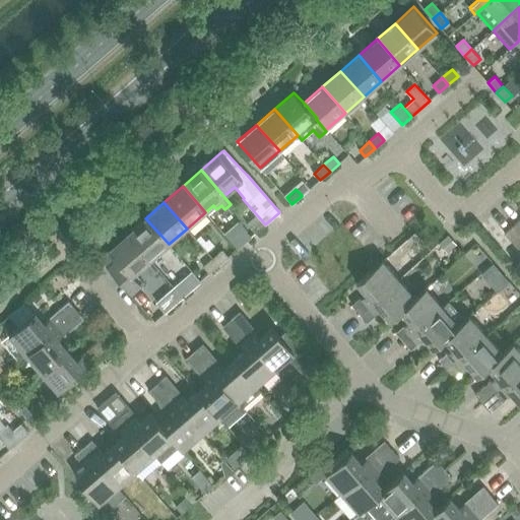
[(259,217),(250,226),(256,234),(265,224),(259,217)]
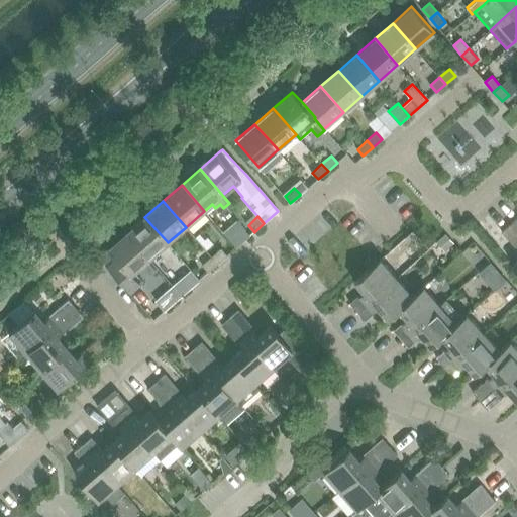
[(144,217),(126,232),(149,259),(168,242),(144,217)]
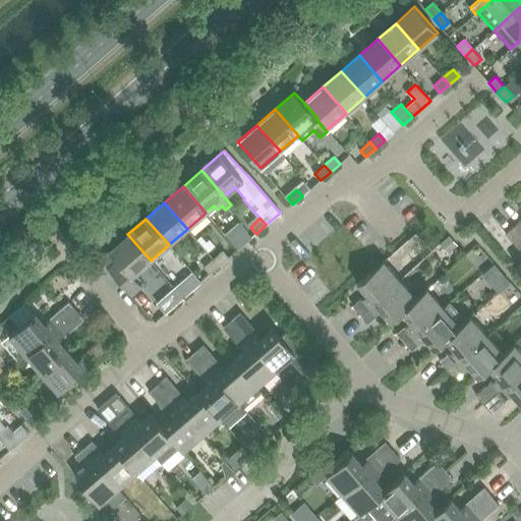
[(246,242),(247,242),(251,238),(245,231),(238,222),(225,234),(238,249),(246,242)]
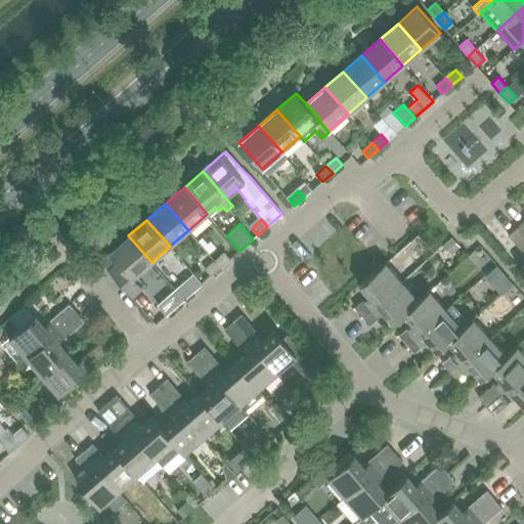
[(523,235),(517,227),(508,235),(523,253),(523,264),(519,269),(523,274),(523,235)]
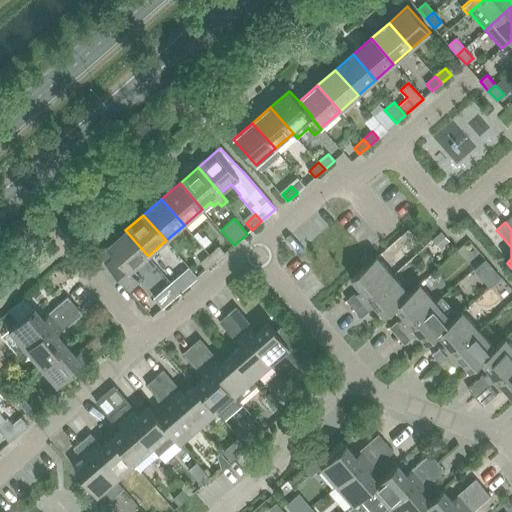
[(99,254),(106,262),(131,290),(139,283),(129,272),(148,256),(125,230),(107,247),(99,254)]
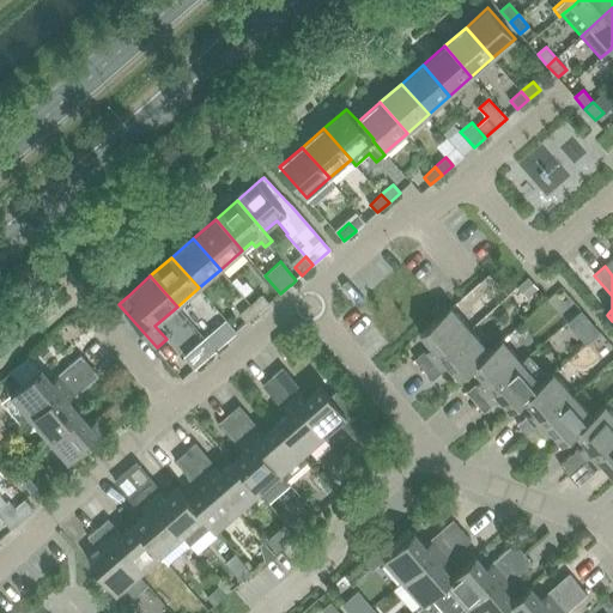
[(236,278),(231,281),(244,296),(252,290),(246,283),(242,285),(236,278)]
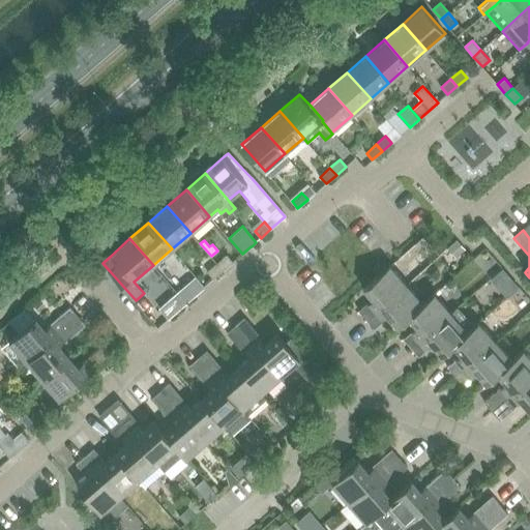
[(457,241),(448,248),(455,257),(464,249),(457,241)]
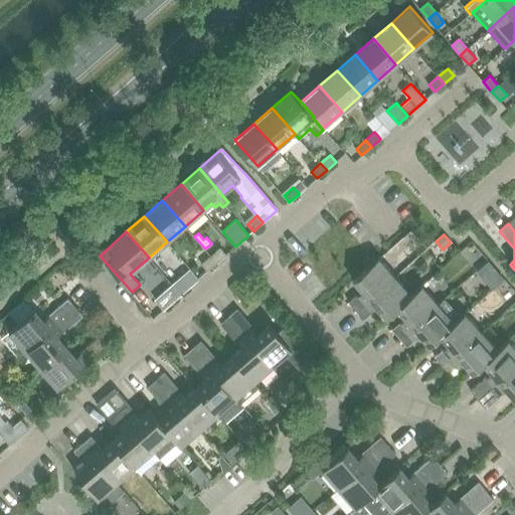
[(220,247),(211,255),(217,263),(226,254),(220,247)]
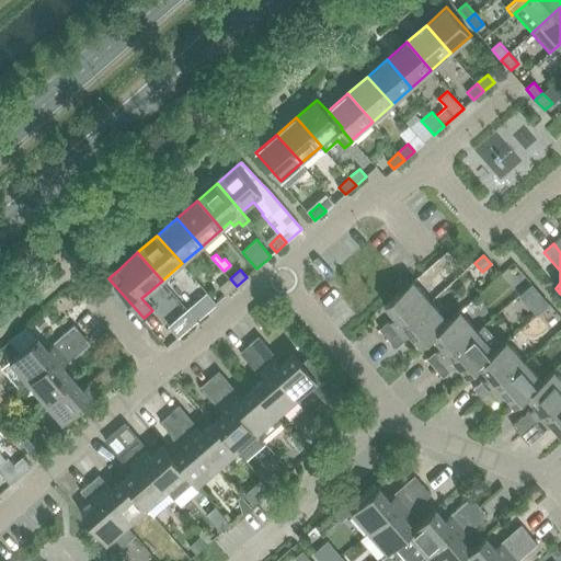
[(237,286),(230,278),(219,287),(226,295),(237,286)]
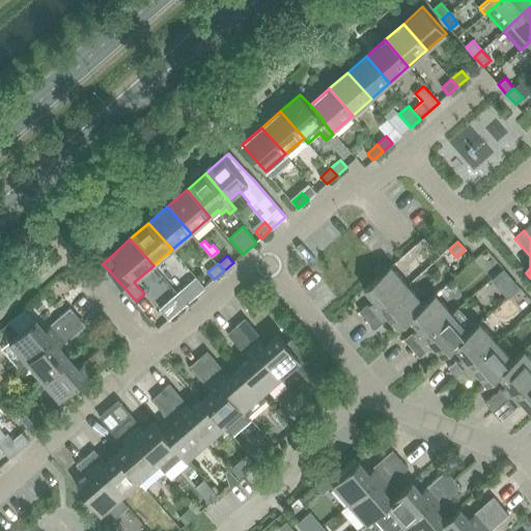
[(360,311),(367,320),(407,285),(390,266),(364,288),(374,300),(368,305),(368,304),(360,311)]
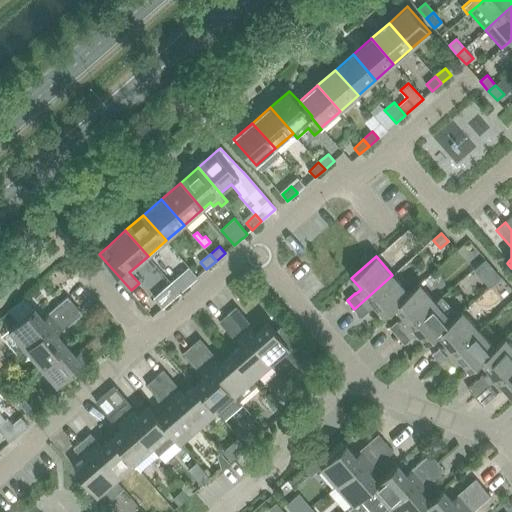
[(485,258),(473,269),(479,276),(491,265),(485,258)]
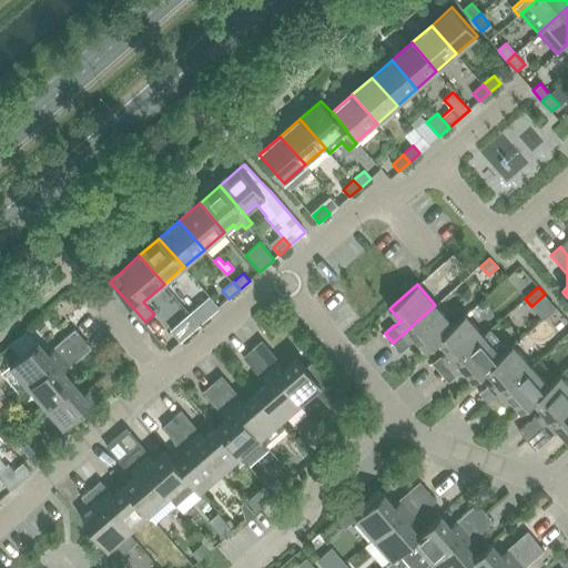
[(426,351),(438,341),(437,340),(453,325),(435,305),(393,343),(402,352),(409,344),(409,343),(415,338),(426,351)]
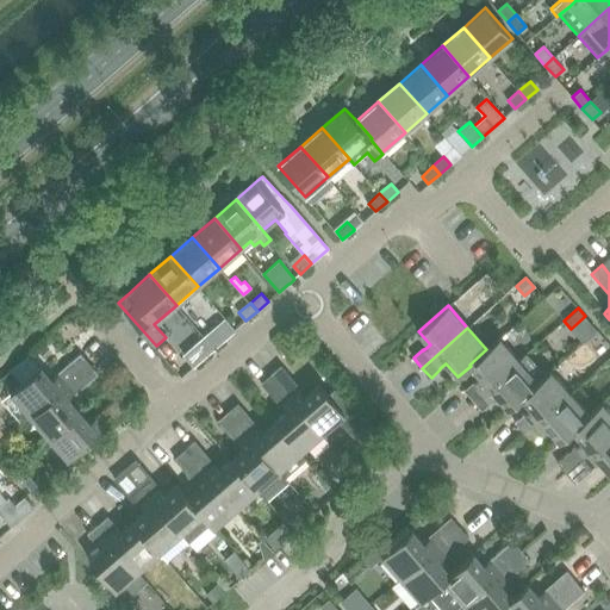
[(218,330),(207,340),(215,348),(225,338),(218,330)]
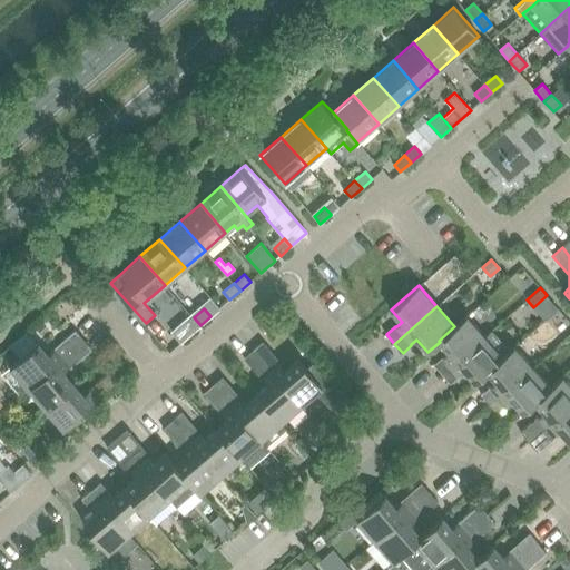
[(433,364),(442,374),(485,337),(467,315),(454,326),(439,341),(440,342),(449,353),(443,357),(442,357),(433,364)]
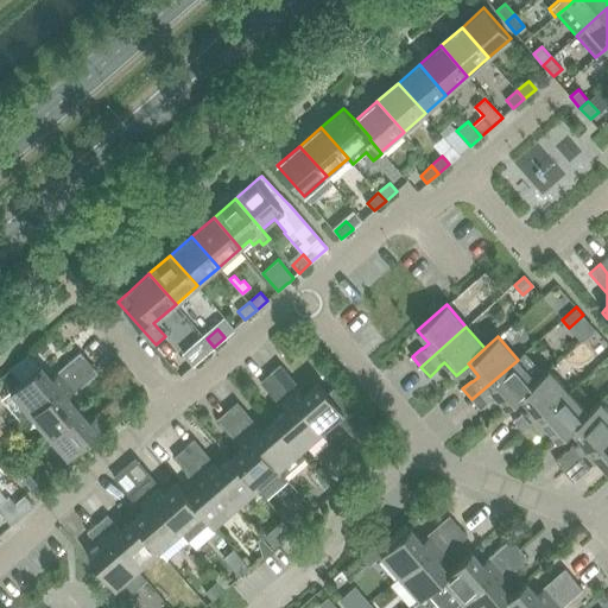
[(13,393),(2,401),(18,418),(27,410),(31,415),(89,363),(81,353),(58,372),(59,373),(52,379),(42,366),(25,380),(11,392),(13,393)]
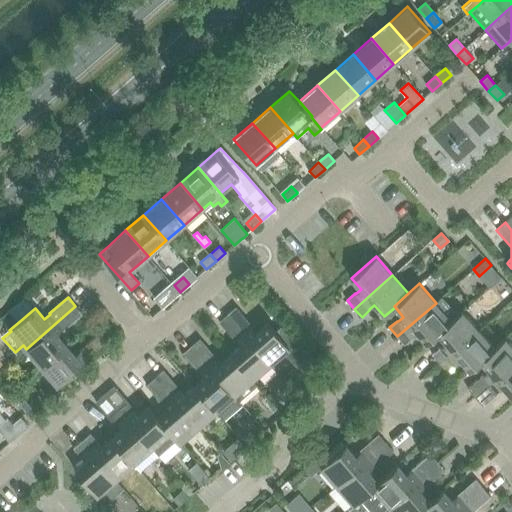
[(436,303),(397,336),(404,345),(412,338),(412,337),(417,332),(426,343),(437,334),(436,333),(451,320),(457,315),(451,308),(442,297),(436,303)]
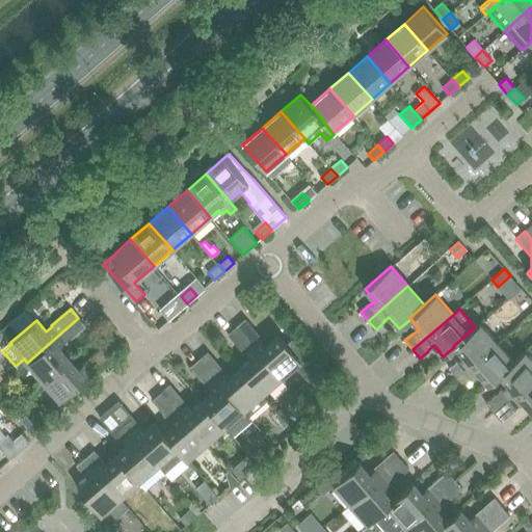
[(27,363),(43,381),(70,358),(60,347),(65,343),(67,343),(86,326),(78,318),(27,363)]
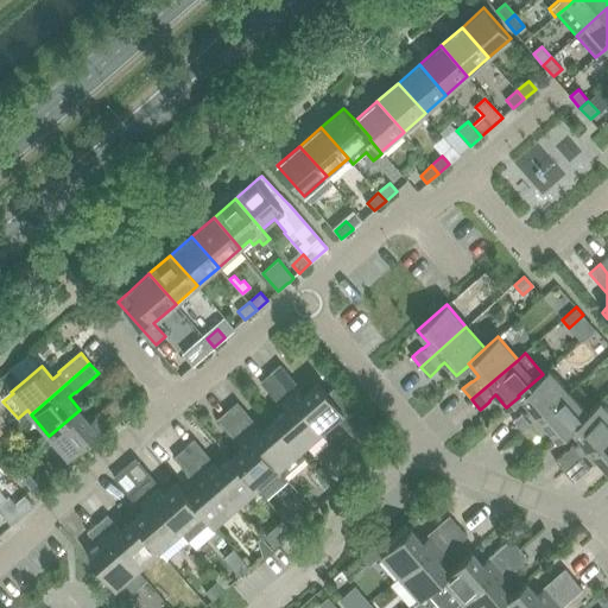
[(280,365),(271,373),(322,431),(336,418),(354,438),(369,424),(335,385),(327,393),(318,382),(304,394),(299,387),(301,386),(280,365)]
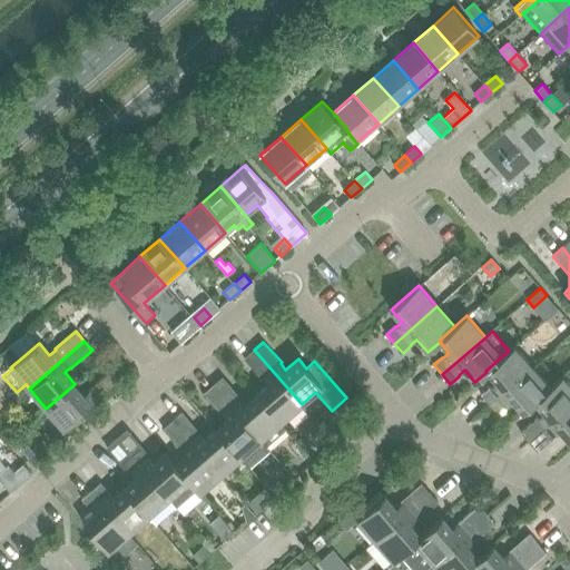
[(481,395),(490,404),(532,366),(514,346),(502,356),(485,371),(487,372),(497,383),(491,389),(490,387),(481,395)]
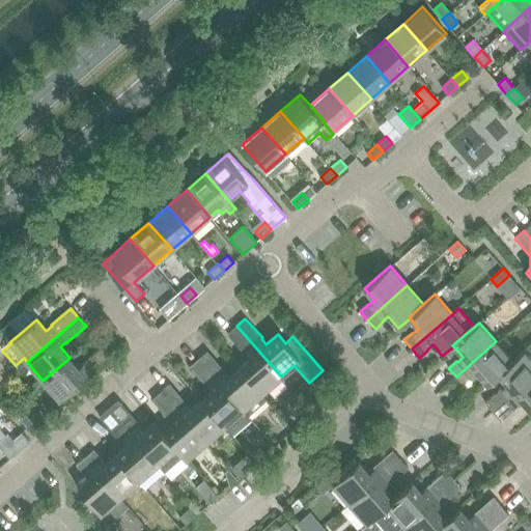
[(250,358),(240,367),(262,393),(281,376),(236,326),(227,334),(244,354),(245,353),(250,358)]
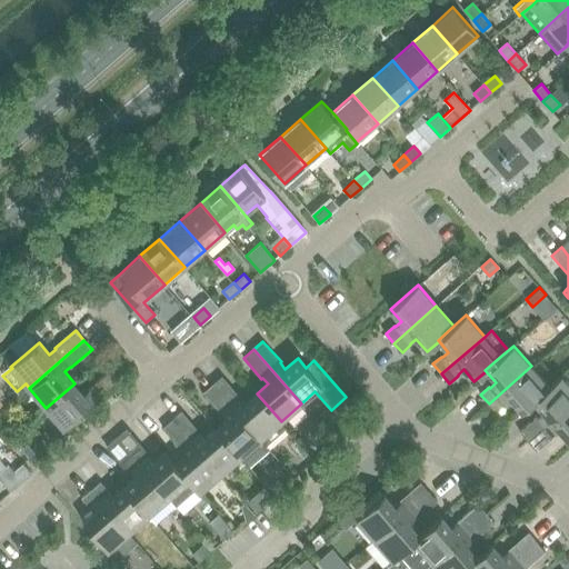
[(521,411),(533,401),(532,400),(549,387),(531,366),(489,403),(497,413),(506,406),(505,405),(511,399),(521,411)]
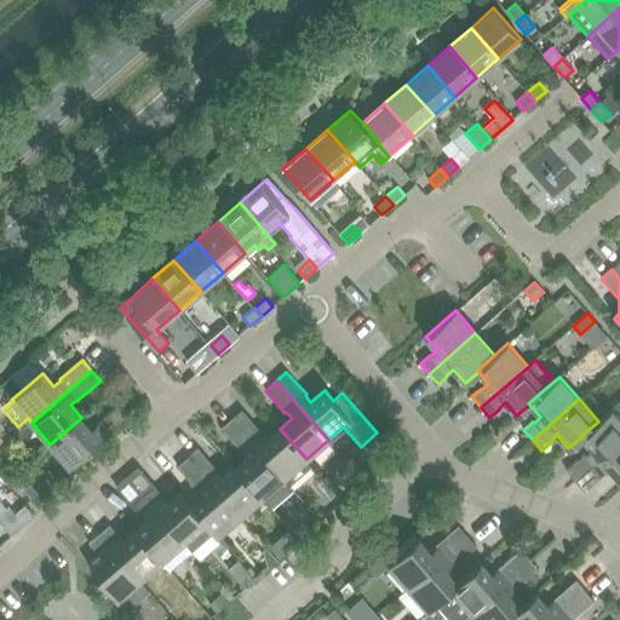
[(81,418),(50,445),(70,466),(130,414),(120,403),(97,423),(98,424),(92,430),(81,418)]
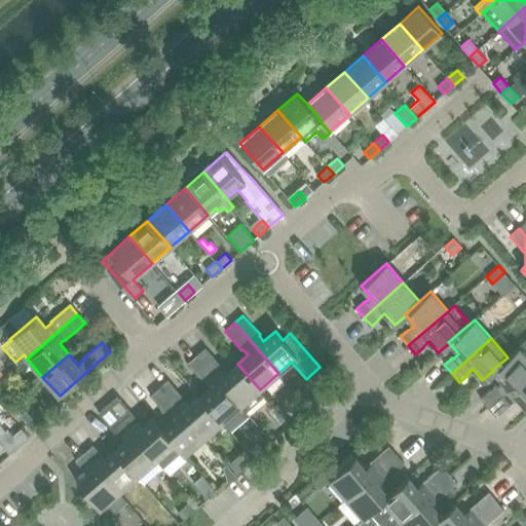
[(205,347),(196,355),(229,392),(240,406),(246,412),(265,396),(260,389),(237,364),(226,373),(221,368),(222,367),(205,347)]
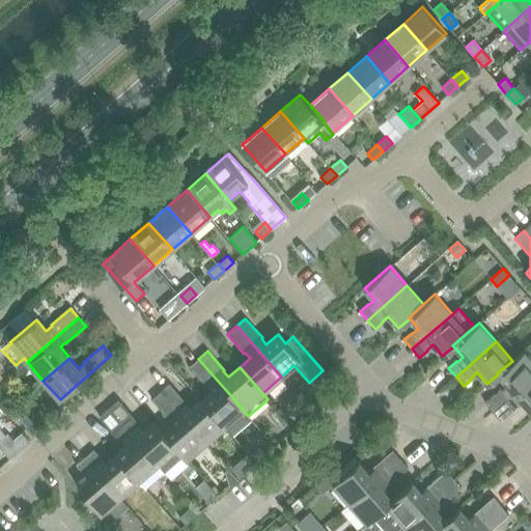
[(484,403),(493,412),(530,379),(530,359),(524,351),(512,361),(497,373),(498,374),(507,386),(502,390),(501,389),(484,403)]
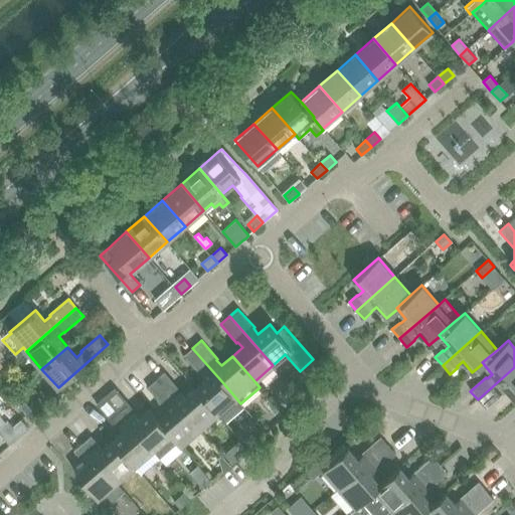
[(224,384),(192,348),(184,355),(200,374),(201,373),(206,379),(200,384),(195,388),(217,413),(225,422),(243,406),(240,403),(235,397),(224,384)]
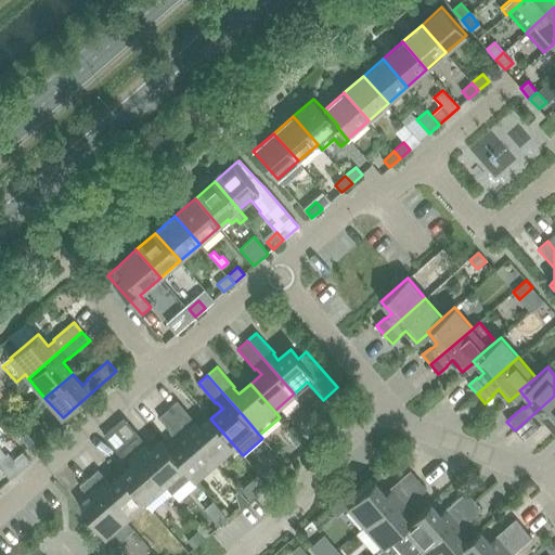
[(554,396),(515,430),(523,440),(540,425),(539,424),(545,420),(554,430),(554,396)]
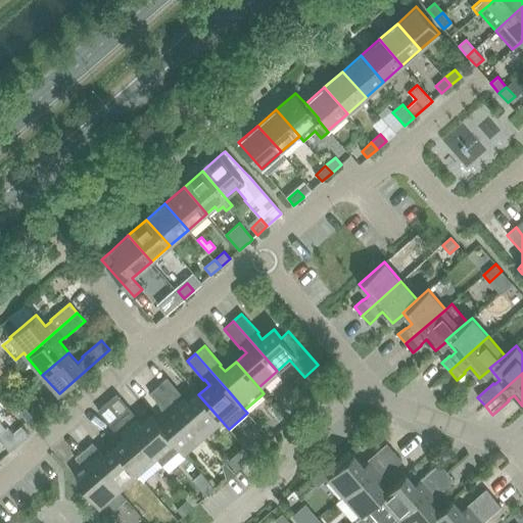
[(168,378),(158,385),(203,435),(221,420),(198,394),(188,403),(183,397),(184,396),(168,378)]
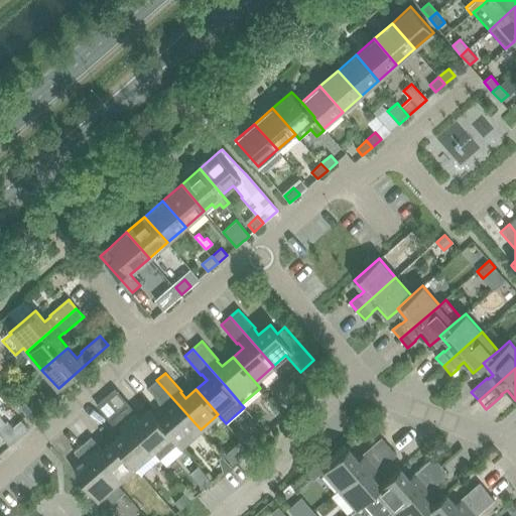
[(170,411),(159,420),(158,421),(171,435),(177,443),(180,446),(201,429),(160,385),(156,380),(151,385),(148,388),(164,407),(165,406),(170,411)]
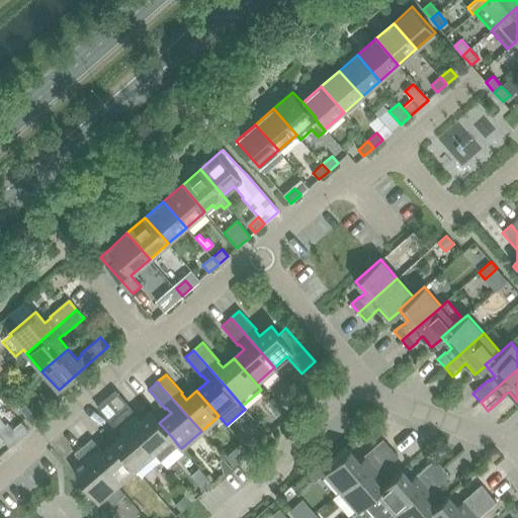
[(23,400),(18,405),(19,407),(18,408),(26,416),(32,410),(23,400)]
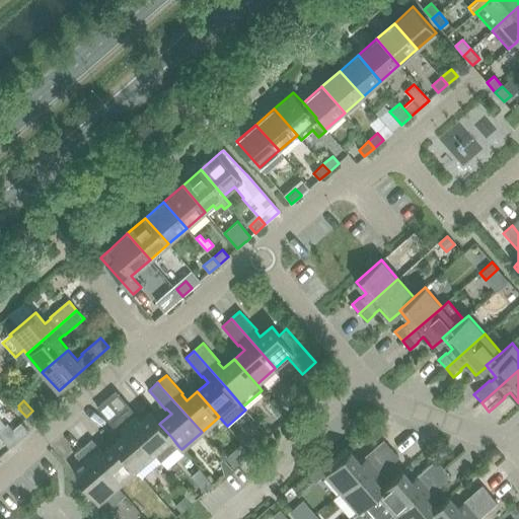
[(159,424),(160,423),(151,412),(140,422),(135,416),(136,415),(129,408),(121,415),(154,454),(160,462),(178,446),(172,438),(159,424)]
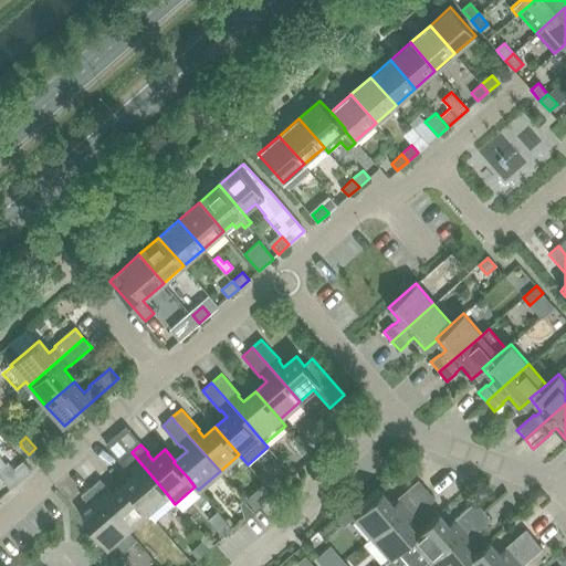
[(168,495),(132,452),(122,461),(129,470),(130,469),(135,474),(124,484),(148,512),(156,521),(175,504),(168,495)]
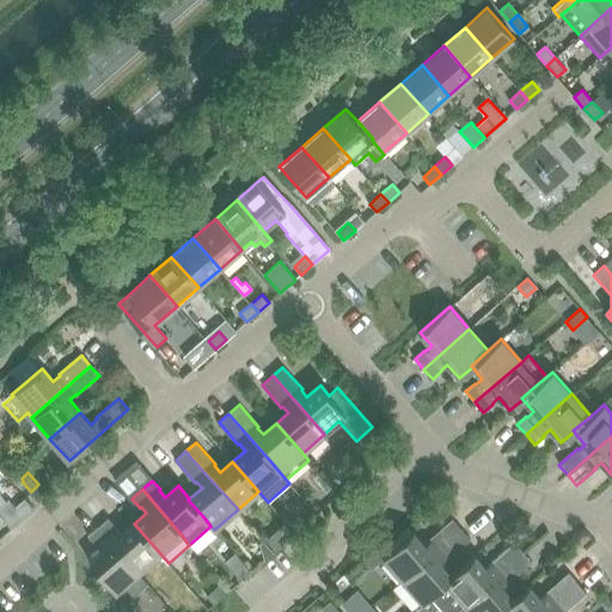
[(16,512),(23,519),(35,509),(28,501),(16,512)]
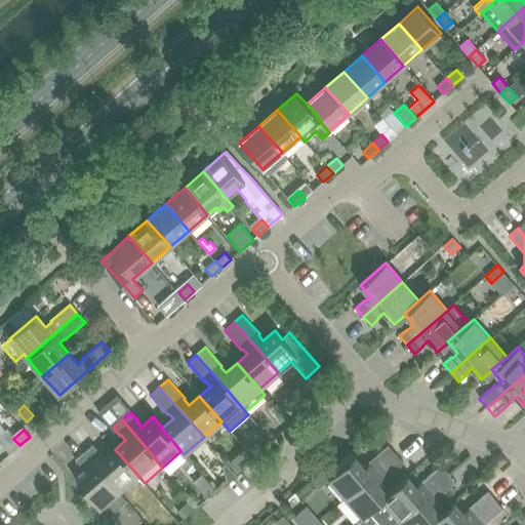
[(255,440),(247,447),(254,455),(263,448),(255,440)]
